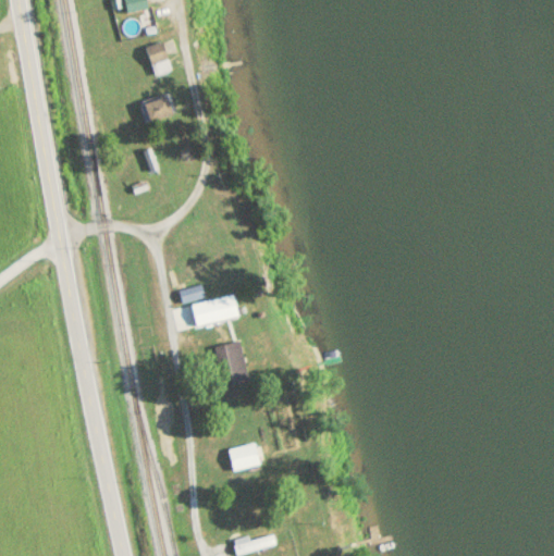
[(152,21),(148,4),(125,9),(128,26),(152,21)]
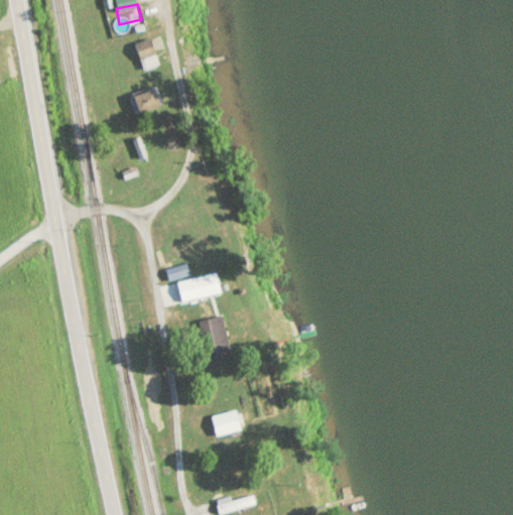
[(134,43),(144,70),(159,65),(150,38),(134,43)]
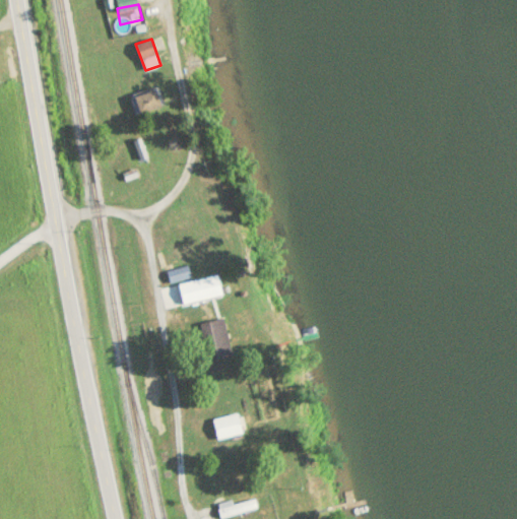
[(139,116),(164,105),(155,86),(131,96),(139,116)]
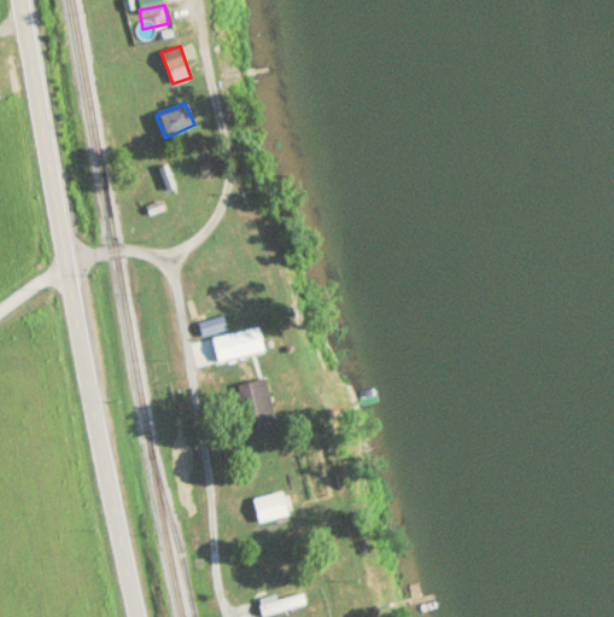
[(202,335),(227,331),(224,316),(199,321),(202,335)]
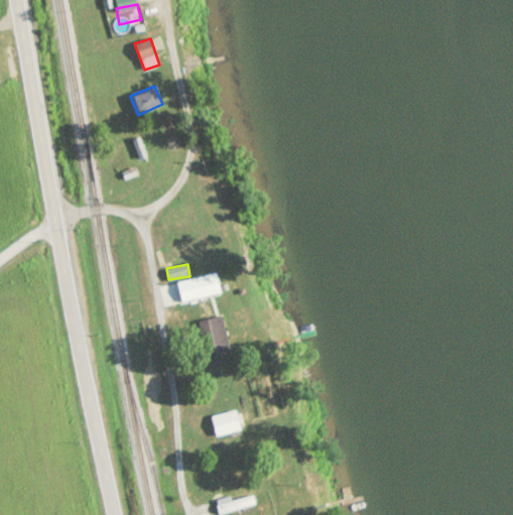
[(221,293),(216,273),(177,282),(182,302),(221,293)]
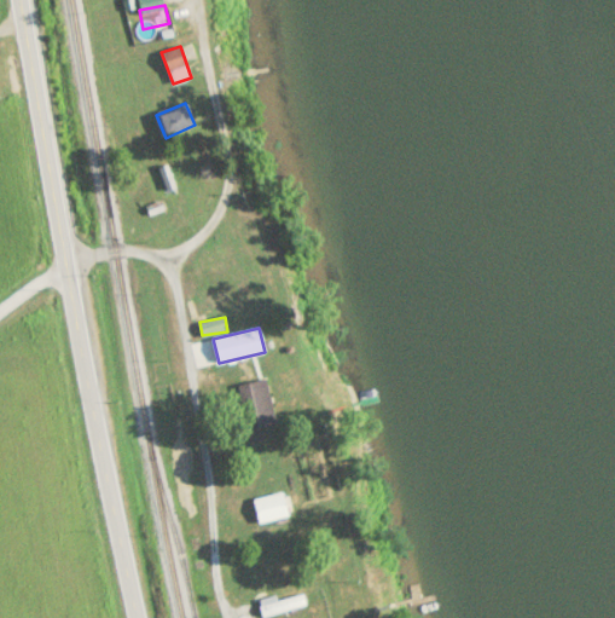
[(238,388),(251,428),(277,421),(265,381),(238,388)]
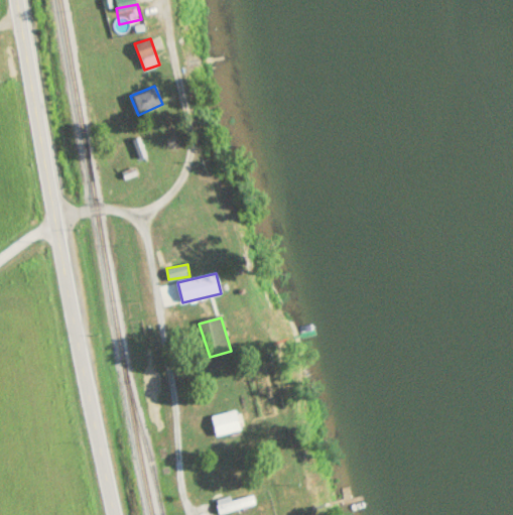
[(248,427),(243,408),(212,416),(217,435),(248,427)]
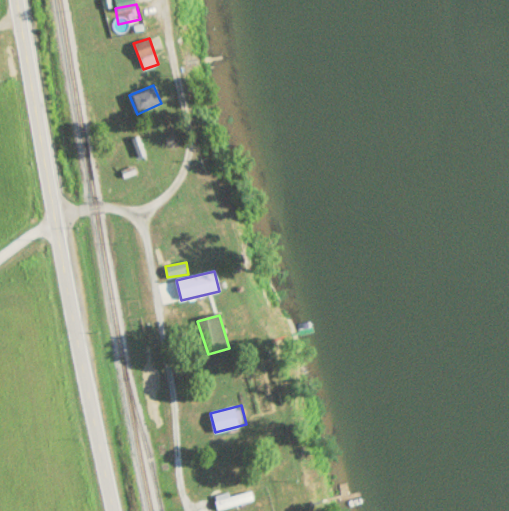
[(216,506),(253,506),(253,494),(216,494),(216,506)]
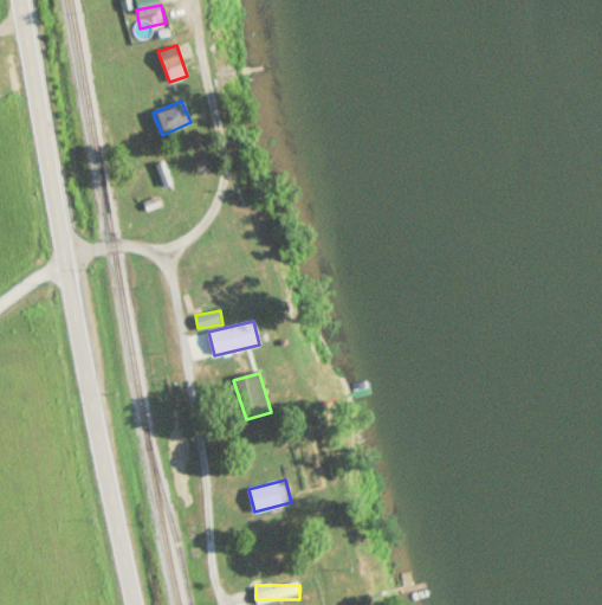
All buildings are outlined.
